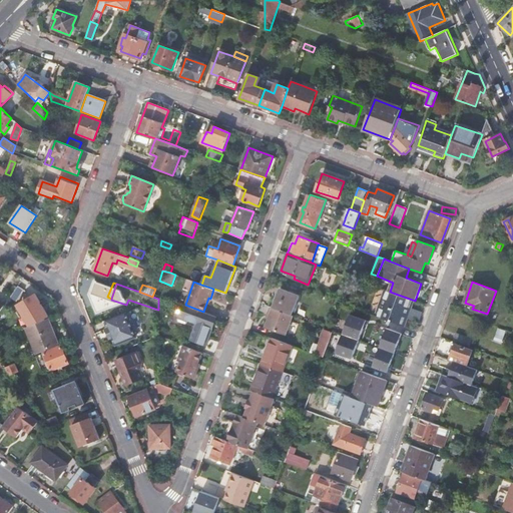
[(24,290),(18,286),(10,297),(17,301),(24,290)]
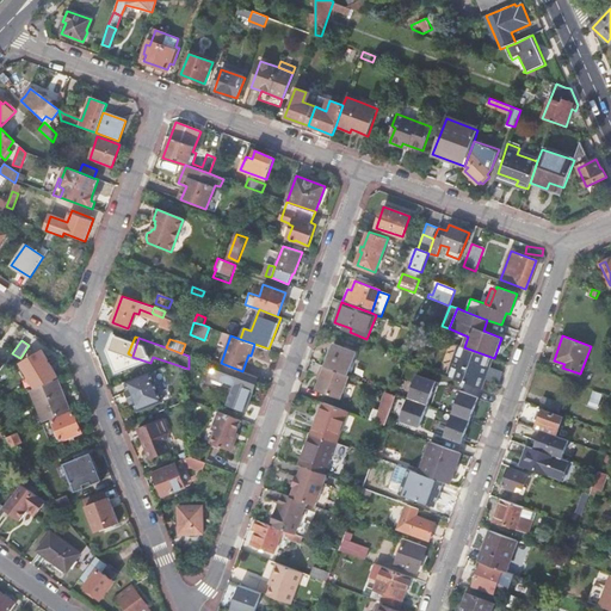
[(320,365),(322,366),(347,375),(356,353),(333,345),(329,356),(325,353),(320,365)]
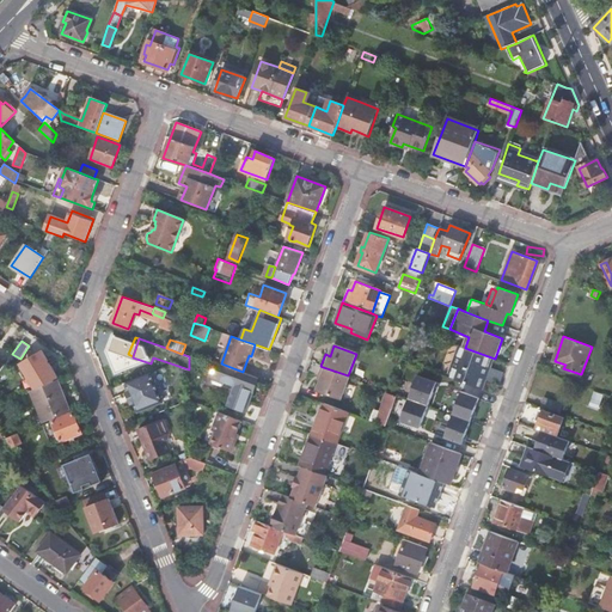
[(490,369),(495,359),(465,348),(460,346),(450,377),(483,390),(487,380),(490,369)]
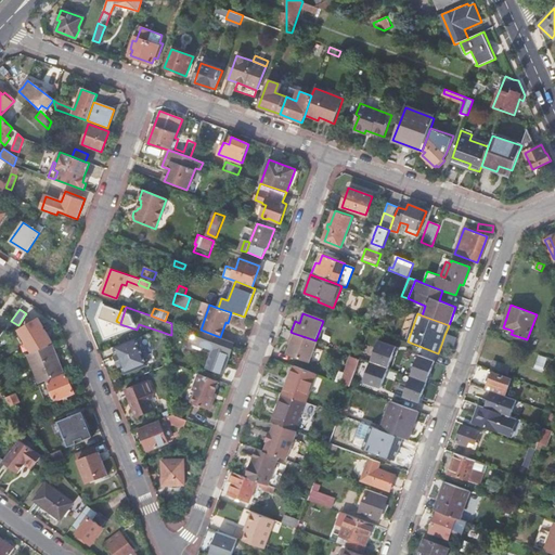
[(29,345),(33,352),(47,347),(47,346),(52,343),(38,318),(28,324),(37,340),(29,345)]
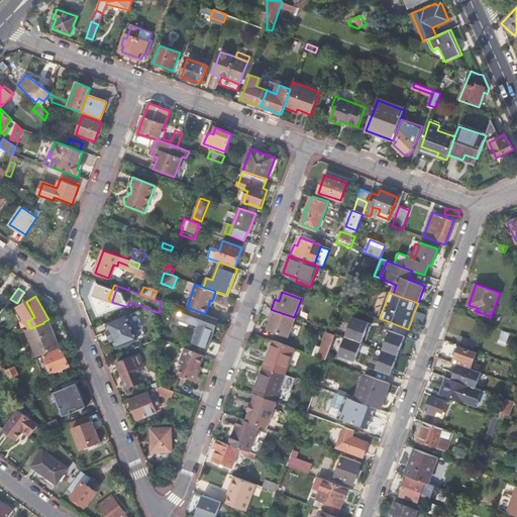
[(216,318),(205,314),(187,307),(183,306),(181,313),(183,314),(179,324),(188,327),(189,323),(198,326),(195,335),(198,336),(195,343),(208,348),(214,331),(212,330),(216,318)]
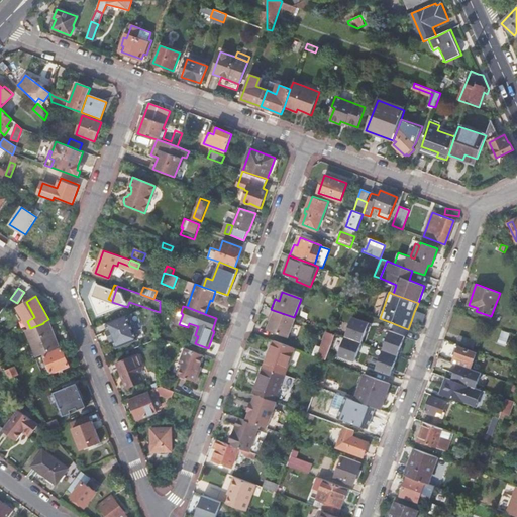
[(288,337),(296,318),(294,317),(273,310),(270,317),(272,318),(268,330),(288,337)]
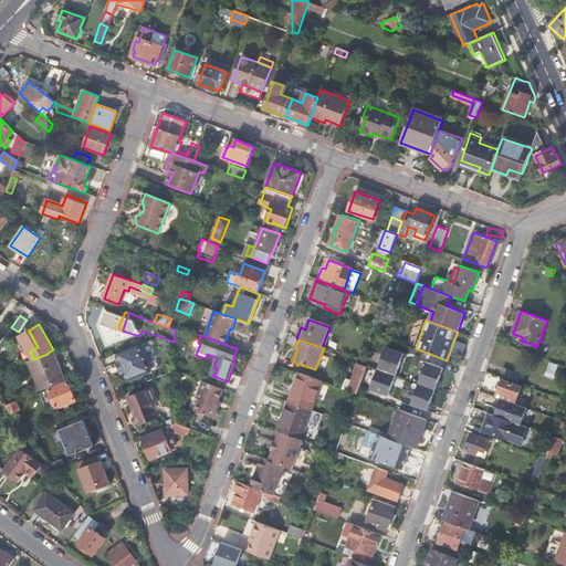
[(467,346),(453,342),(450,352),(463,356),(467,346)]
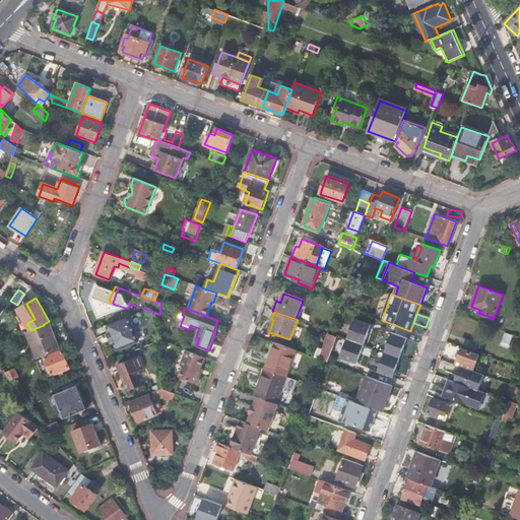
[(372,322),(355,316),(347,338),(364,344),(372,322)]
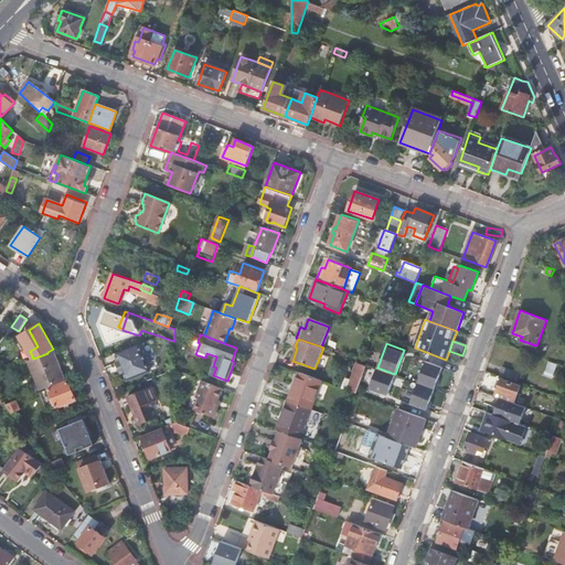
[(149,371),(138,344),(117,353),(120,361),(117,363),(120,373),(125,371),(128,380),(149,371)]
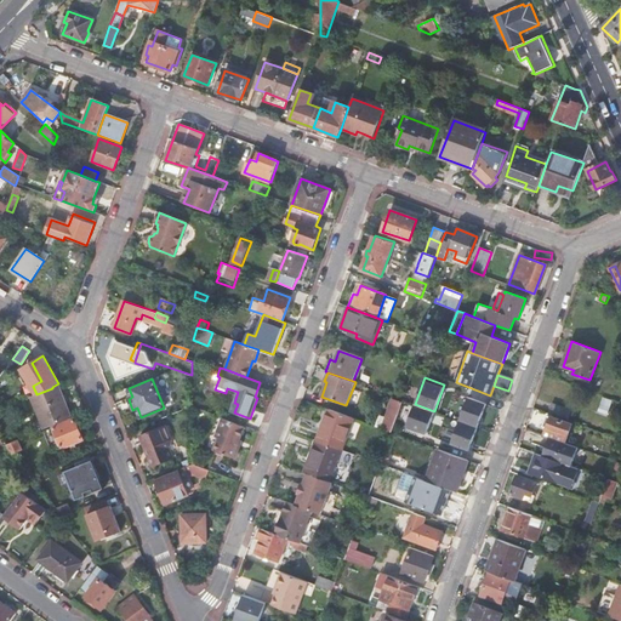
[(64,400),(58,385),(52,388),(36,394),(32,397),(41,421),(34,423),(38,432),(69,420),(62,402),(64,400)]
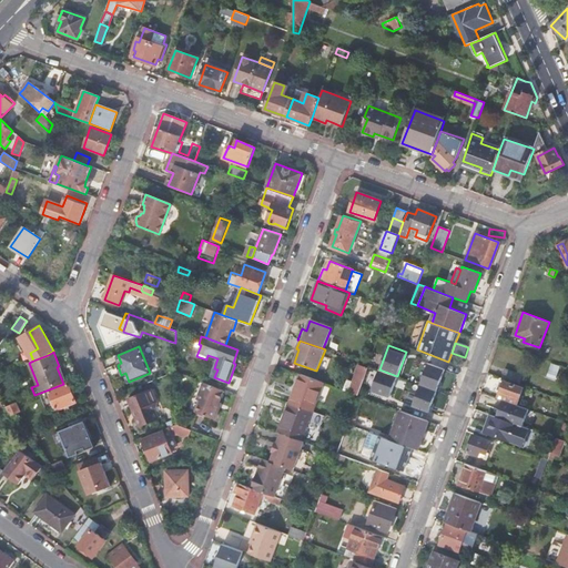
[(445,369),(428,363),(421,385),(437,391),(445,369)]
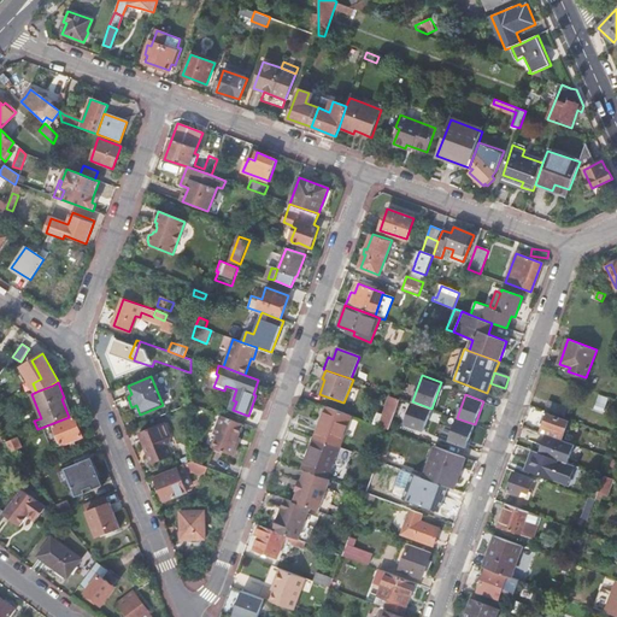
[(377,412),(372,423),(388,429),(400,399),(391,397),(387,404),(383,415),(377,412)]
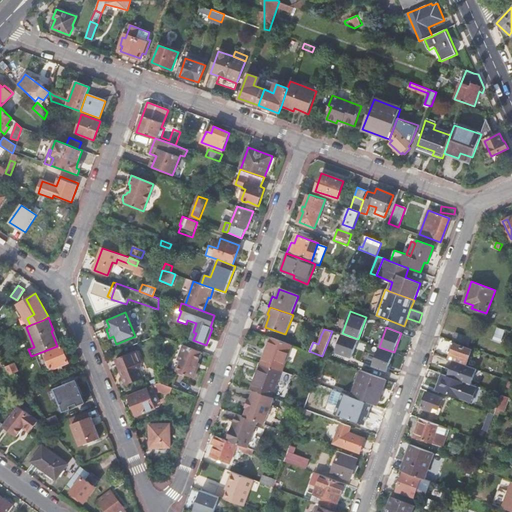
[(498,329),(494,339),(501,342),(505,331),(498,329)]
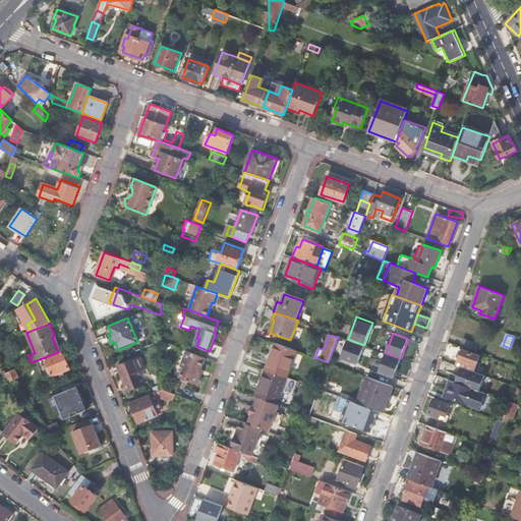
[(464,338),(461,346),(477,351),(480,343),(464,338)]
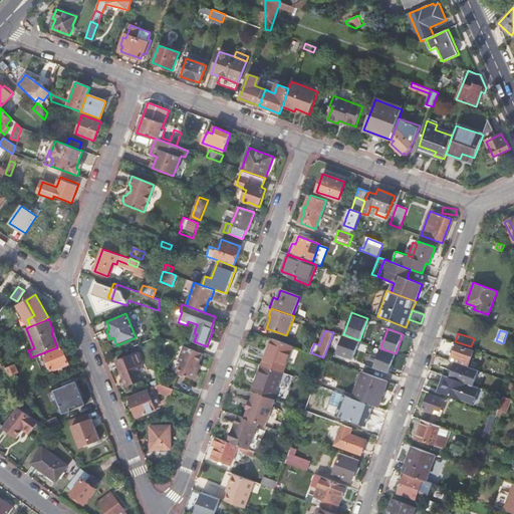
[(343,334),(336,353),(352,359),(359,340),(343,334)]
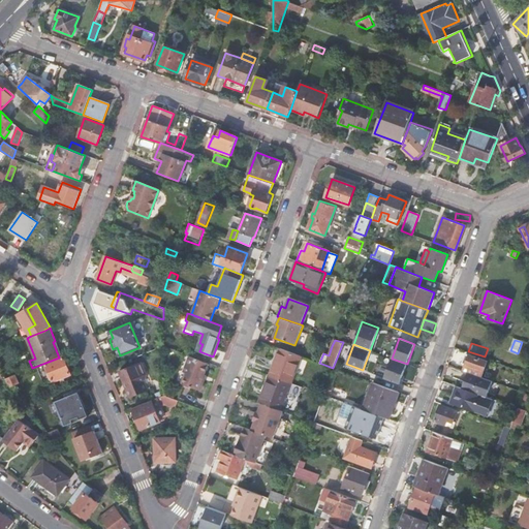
[(271,376),(289,382),(290,382),(301,355),(280,348),(270,375),(271,376)]
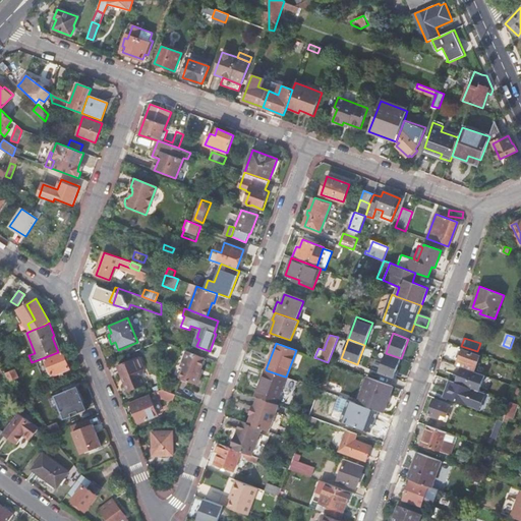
[(460,348),(456,357),(460,358),(458,364),(474,370),(480,355),(460,348)]
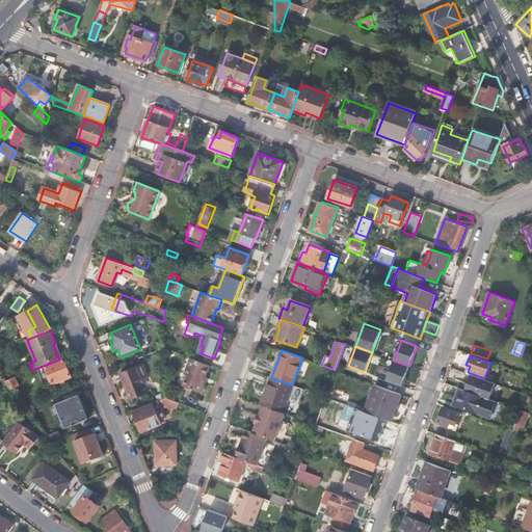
[(205,380),(210,365),(191,357),(185,373),(189,375),(185,386),(202,393),(206,381),(205,380)]
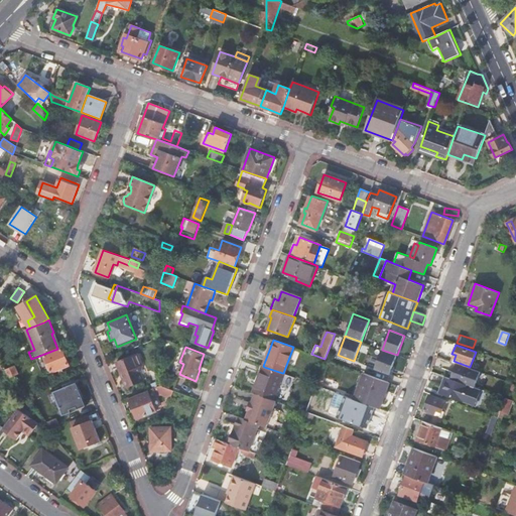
[(57,350),(40,357),(46,374),(65,367),(57,350)]
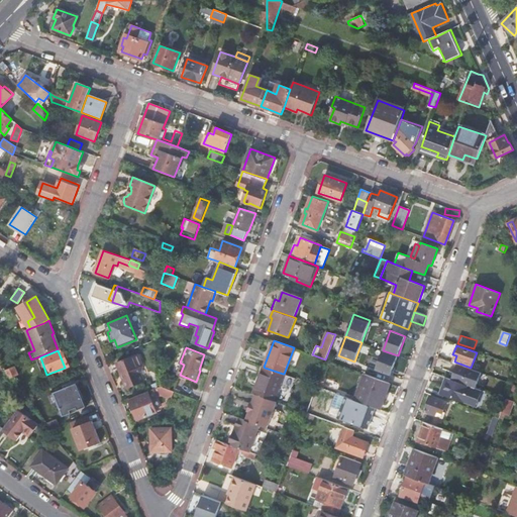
[(383,350),(376,370),(391,375),(398,355),(383,350)]
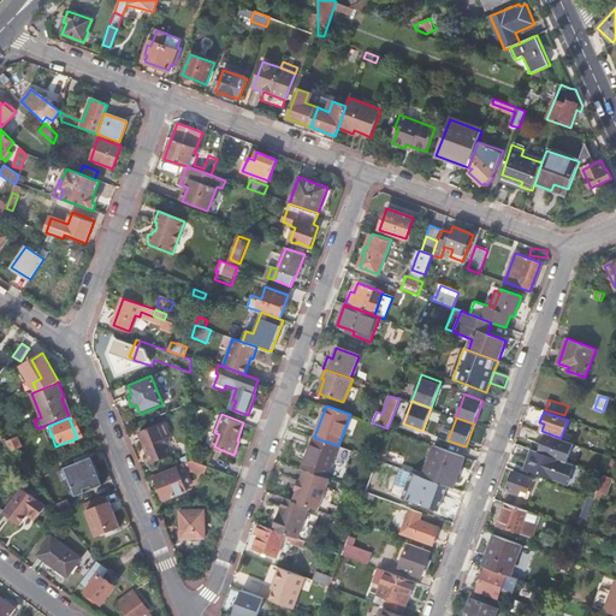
[(163,422),(140,432),(152,463),(171,455),(169,450),(167,449),(167,445),(165,439),(169,437),(163,422)]
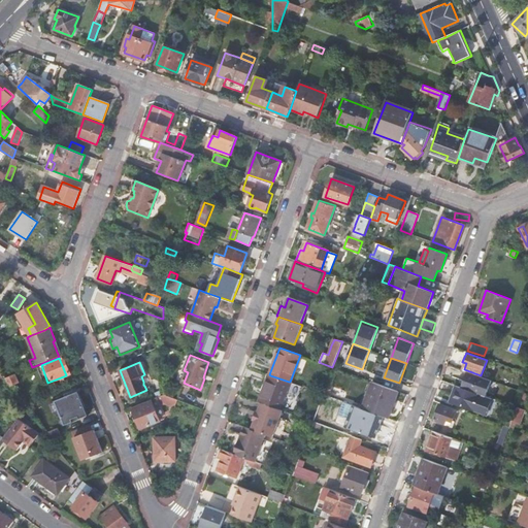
[(481,376),(468,371),(462,387),(486,396),(492,381),(481,376)]
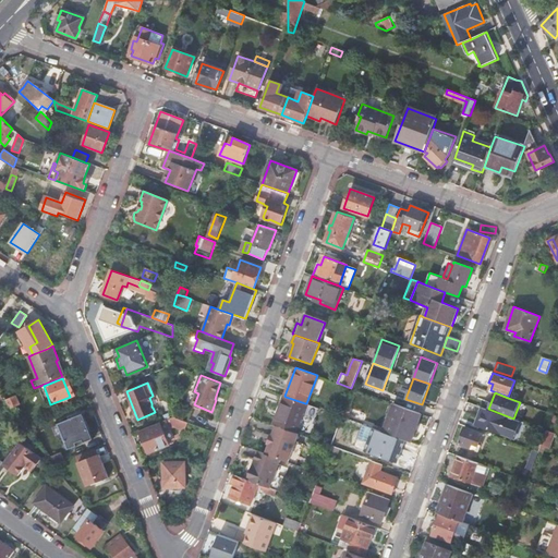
[(21,404),(16,395),(4,400),(11,408),(21,404)]
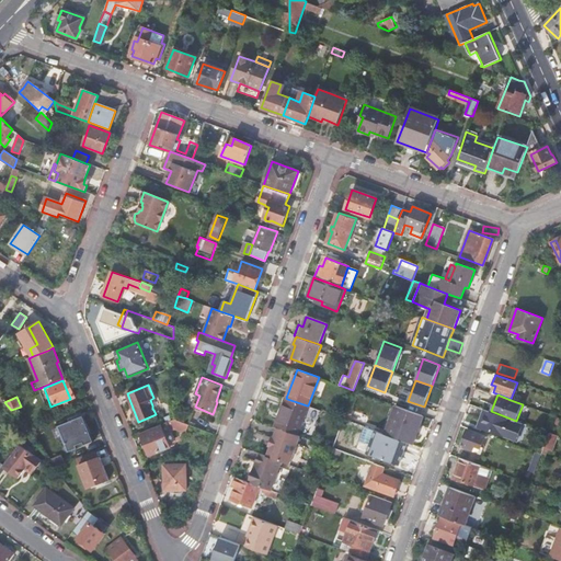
[(281,412),(275,426),(277,427),(297,434),(307,405),(287,399),(283,412),(281,412)]
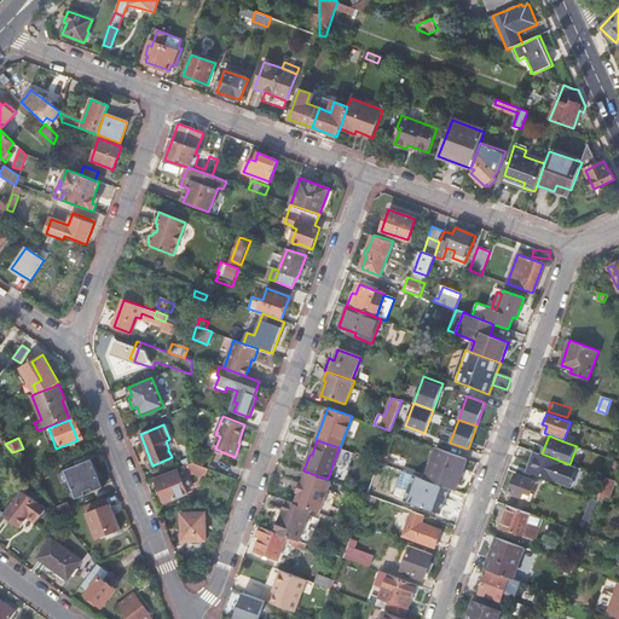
[(424,479),(450,489),(456,491),(457,489),(468,460),(437,447),(424,479)]
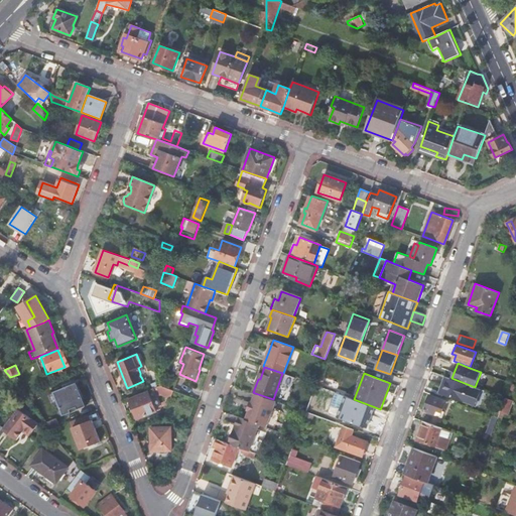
[(446,376),(440,392),(477,405),(483,390),(475,387),(452,378),(446,376)]
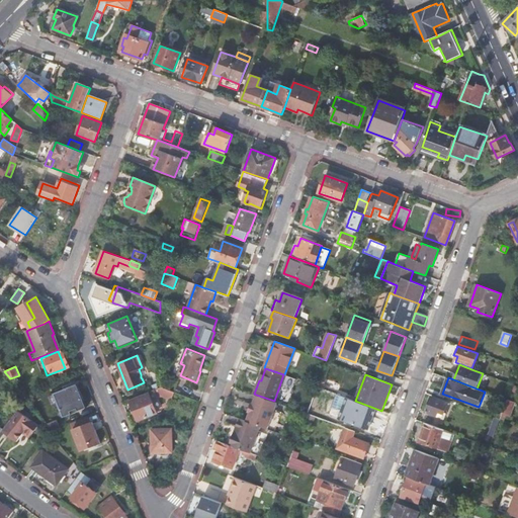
[(76,384),(55,393),(64,417),(86,408),(76,384)]
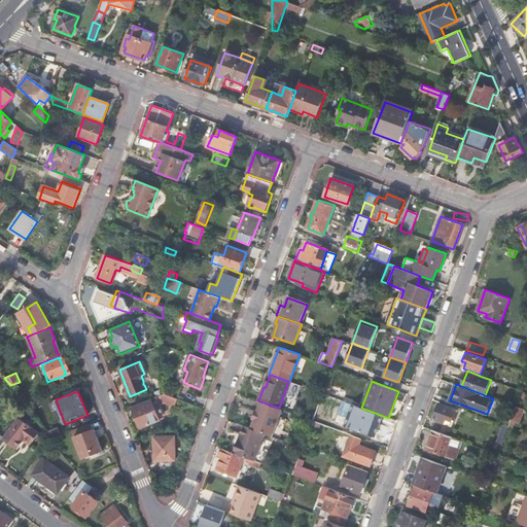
[(174,407),(177,397),(164,392),(164,394),(132,408),(140,428),(160,420),(154,408),(159,407),(159,405),(164,402),(174,407)]
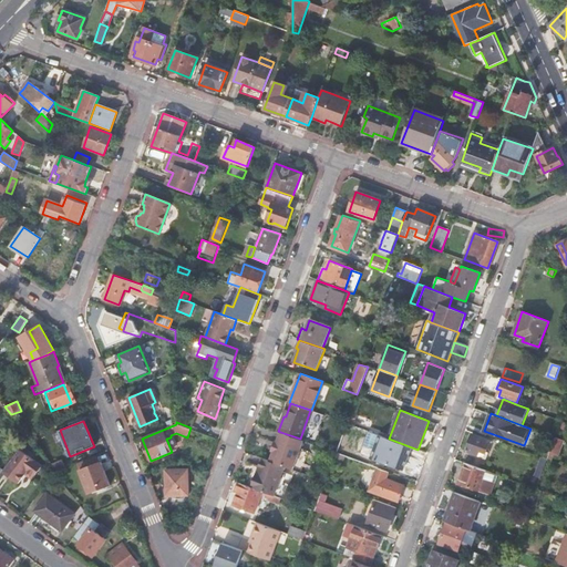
[(409,457),(412,447),(389,439),(369,431),(361,453),(371,456),(371,459),(399,468),(403,455),(409,457)]
